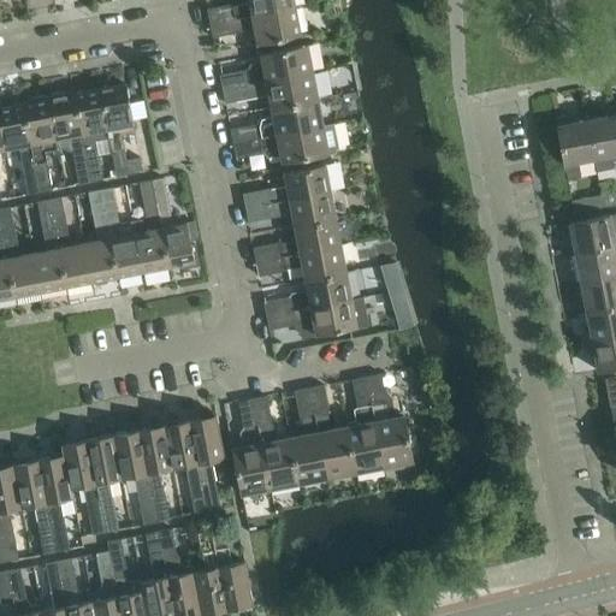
[(234,5),(207,10),(211,23),(295,7),(294,0),(249,0),(250,4),(234,6),(234,5)]
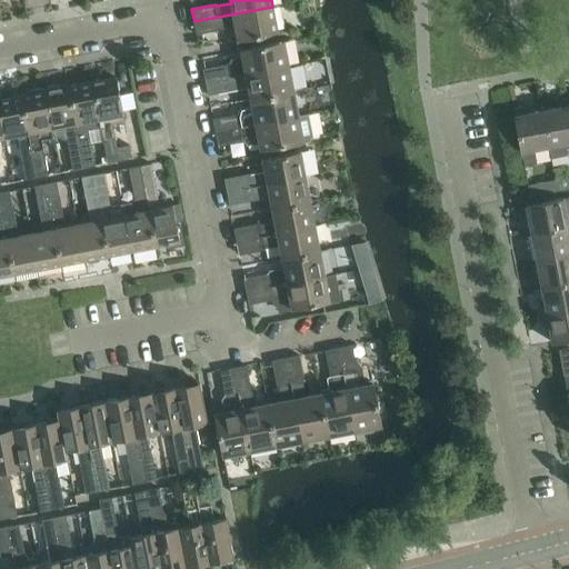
[(272,7),(195,21),(197,35),(220,30),(226,29),(225,28),(236,26),(238,41),(240,41),(278,33),(272,7)]
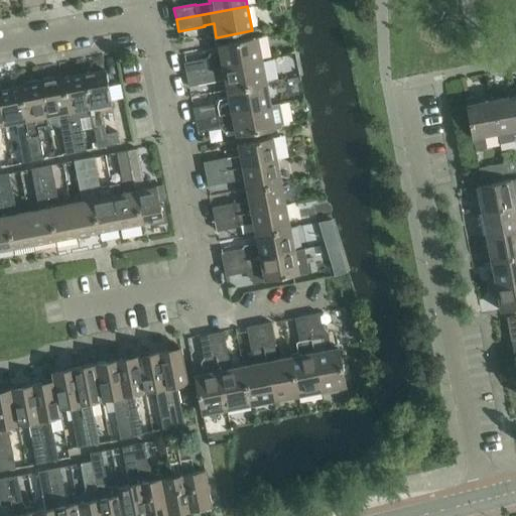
[(208,58),(184,63),(186,75),(258,61),(254,38),(220,44),(219,45),(221,52),(210,54),(208,58)]
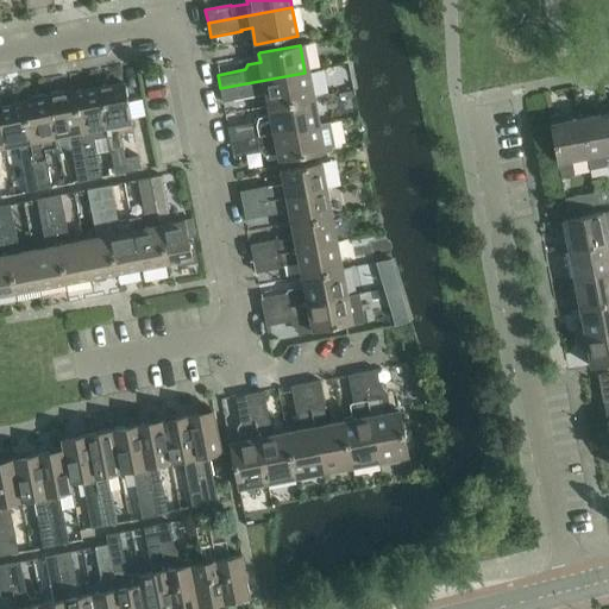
[(305,73),(220,88),(224,102),(252,98),(267,94),(269,107),(311,99),(305,73)]
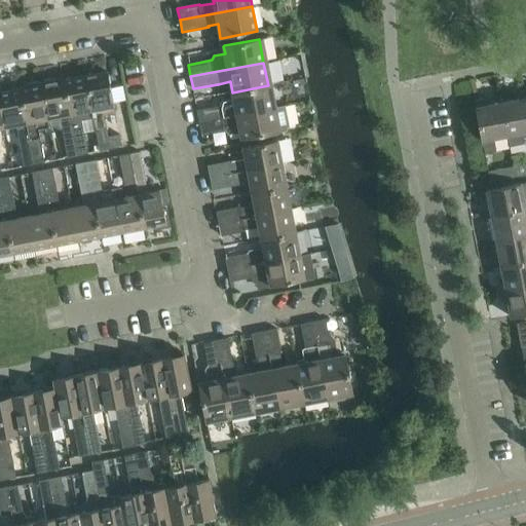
[(108,72),(85,77),(92,110),(94,118),(101,151),(111,149),(122,147),(120,134),(109,136),(104,114),(116,112),(115,106),(108,72)]
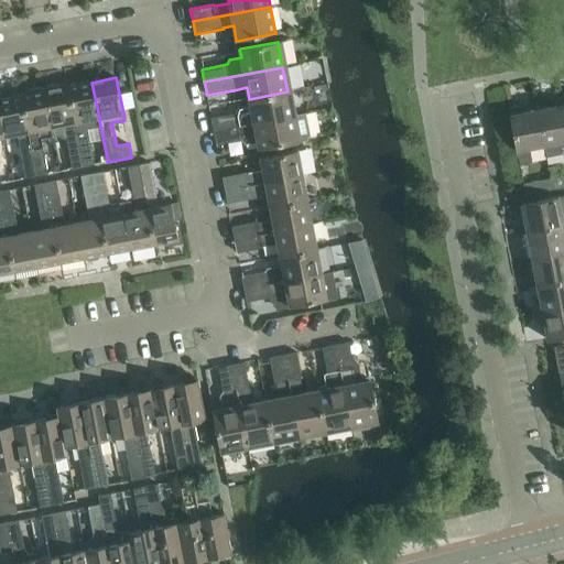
[(91,83),(68,87),(82,151),(84,166),(96,164),(93,150),(88,129),(100,127),(99,118),(91,83)]
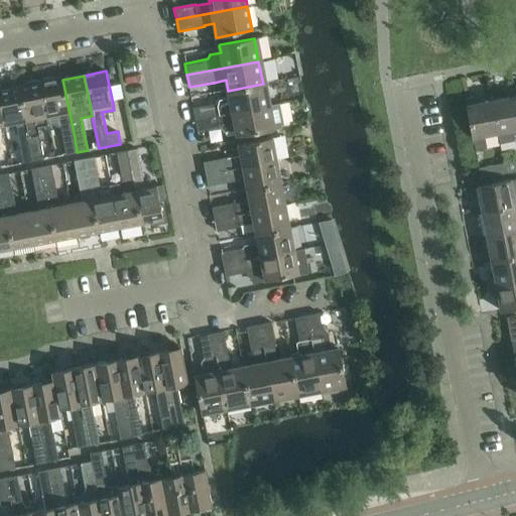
[(42,84),(41,84),(47,116),(49,124),(52,123),(58,126),(61,126),(65,140),(68,154),(77,152),(75,138),(62,80),(55,81),(55,79),(53,78),(43,80),(42,82),(42,84)]
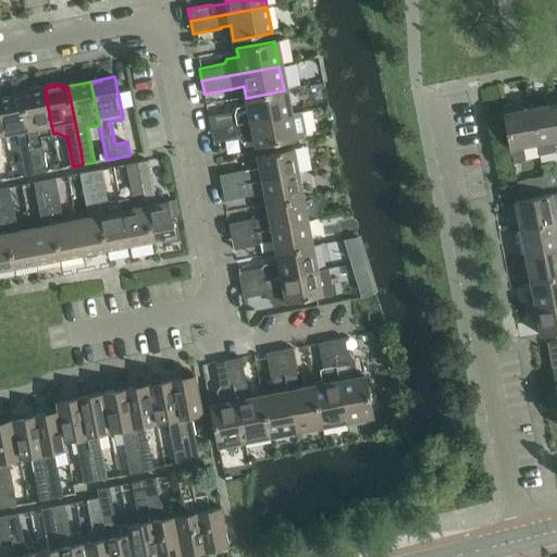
[(29,94),(22,95),(34,159),(37,173),(48,171),(45,157),(41,136),(53,134),(51,125),(45,90),(44,90),(44,88),(40,87),(31,89),(29,91),(29,94)]
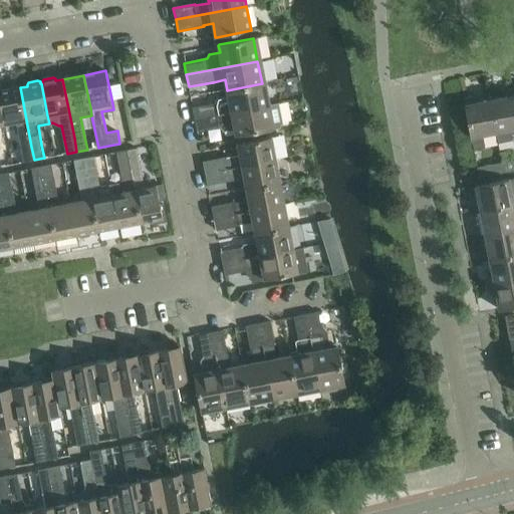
[(216,103),(193,108),(195,119),(266,106),(262,83),(227,90),(229,97),(218,99),(216,101),(216,103)]
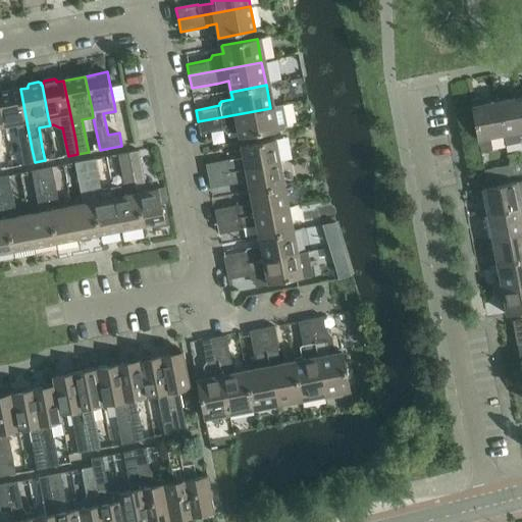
[(20,89),(0,92),(0,100),(5,125),(16,123),(21,151),(32,149),(20,89)]
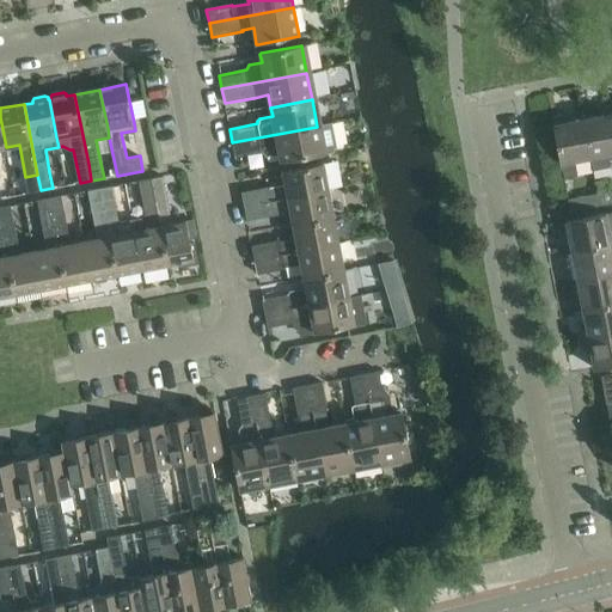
[(600,116),(583,120),(591,158),(593,170),(611,166),(610,154),(611,153),(611,111),(611,106),(599,109),(600,116)]
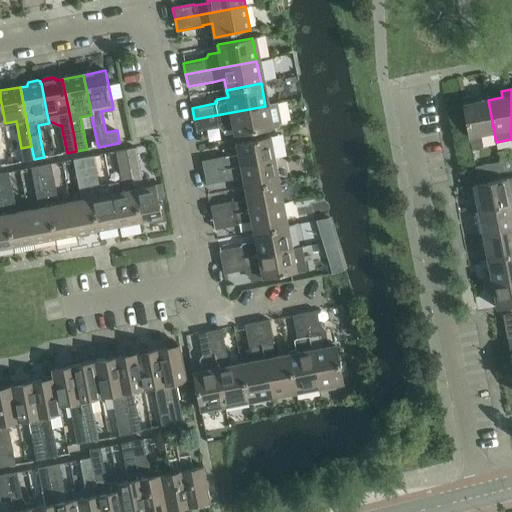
[(463,98),(462,98),(470,137),(473,148),(483,146),(481,135),(494,132),(488,100),(474,102),(473,96),(463,98)]
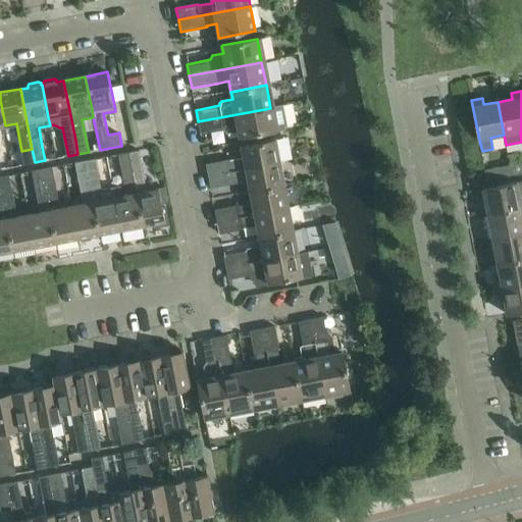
[(270,108),(198,121),(200,134),(225,128),(229,132),(238,129),(240,138),(275,132),(283,129),(286,124),(283,105),(270,108)]
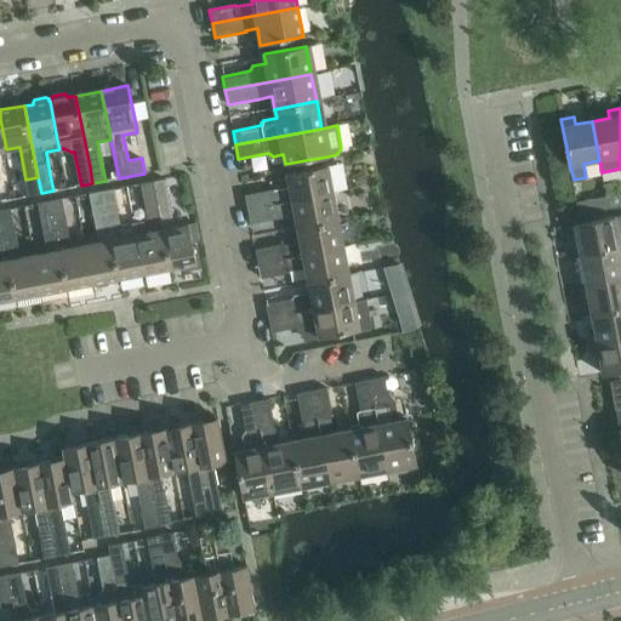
[(274,191),(246,195),(249,210),(334,193),(329,165),(288,174),(290,188),(274,192),(274,191)]
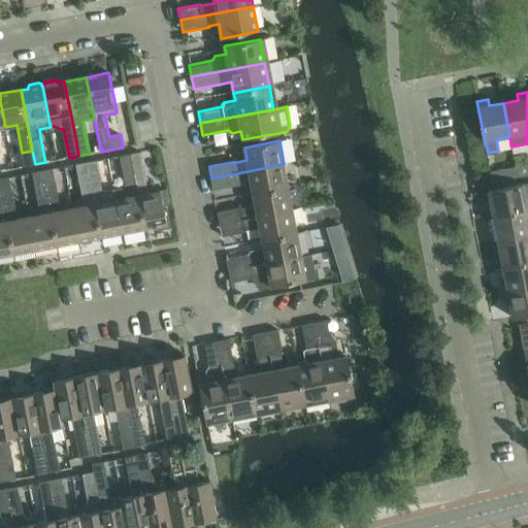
[(32,151),(22,153),(25,166),(35,164),(32,151)]
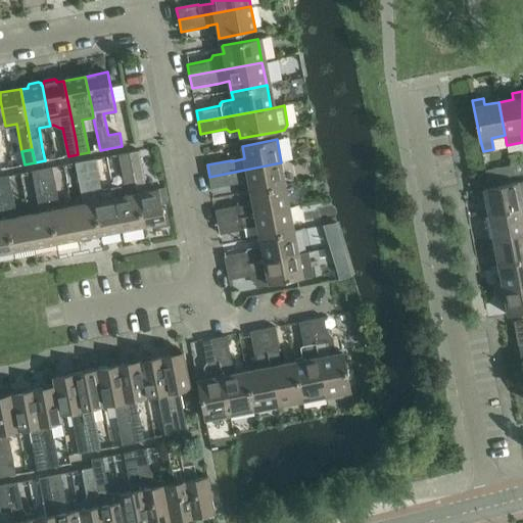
[(140,151),(130,153),(144,227),(153,226),(153,229),(163,227),(162,224),(165,223),(165,219),(169,218),(167,208),(163,208),(161,202),(159,190),(147,192),(140,151)]
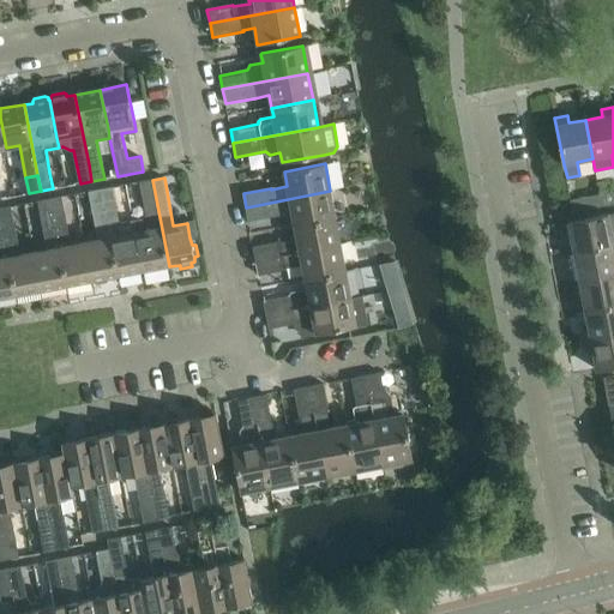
[(143,218),(133,221),(143,272),(169,266),(152,180),(140,182),(146,216),(143,218)]
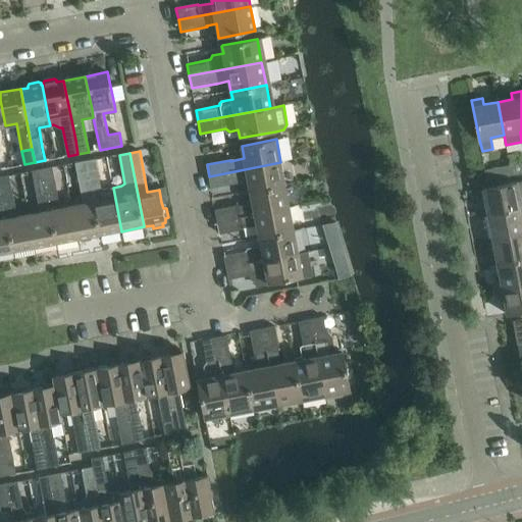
[(96,159),(86,161),(100,236),(121,231),(113,188),(105,189),(101,188),(96,159)]
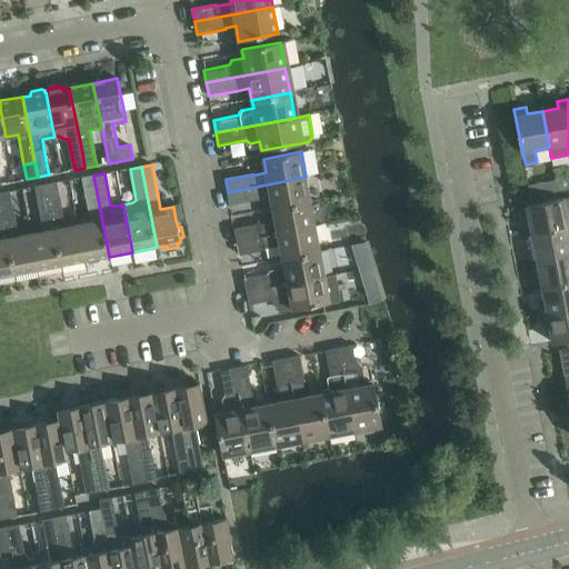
[(91,222),(79,225),(86,261),(88,260),(90,263),(99,261),(100,258),(109,257),(93,176),(82,178),(85,189),(91,222)]
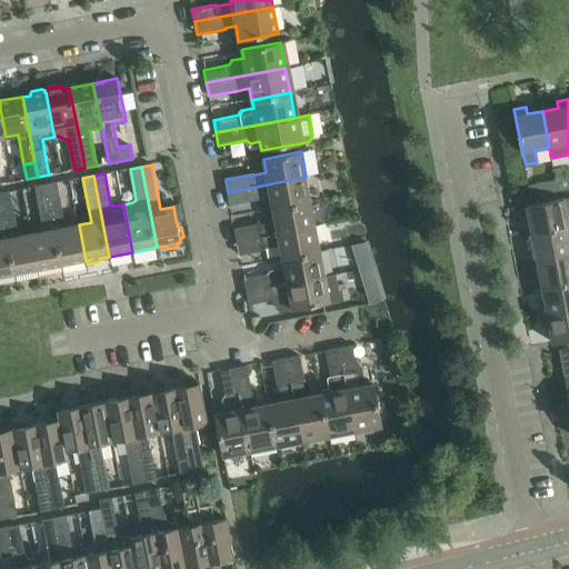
[(306,177),(228,192),(230,206),(256,200),(260,199),(262,201),(267,200),(269,210),(273,209),(311,202),(306,177)]
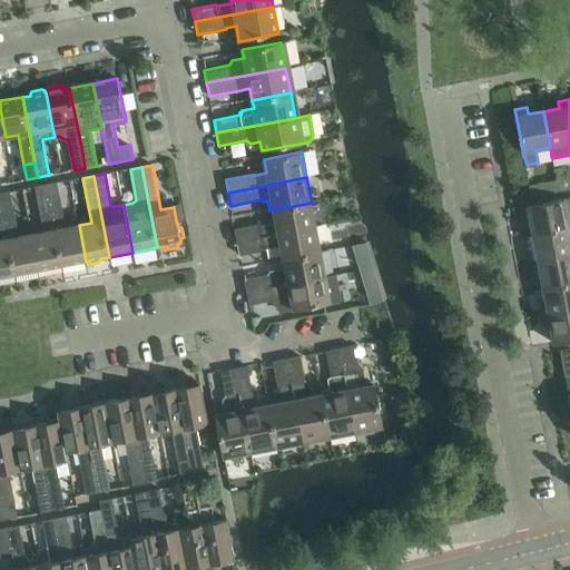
[(569,178),(557,180),(559,192),(569,189),(569,178)]
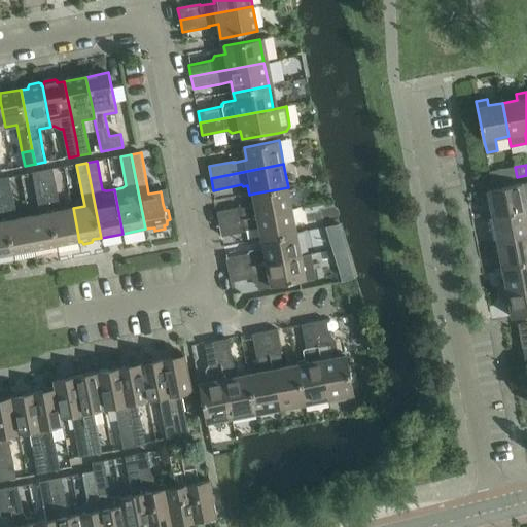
[(490,172),(492,182),(517,177),(515,167),(490,172)]
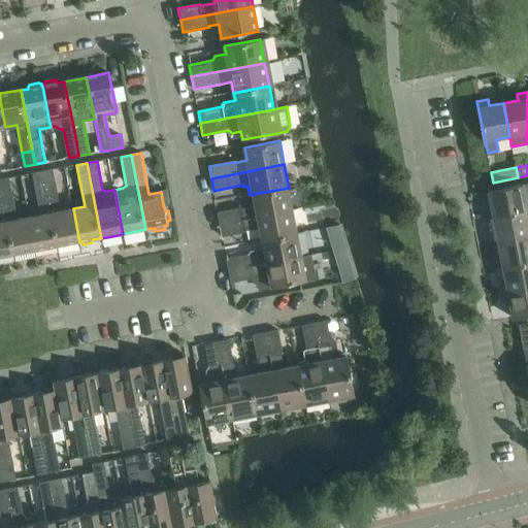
[(43,171),(58,246),(79,242),(73,208),(61,211),(56,179),(54,169),(43,171)]
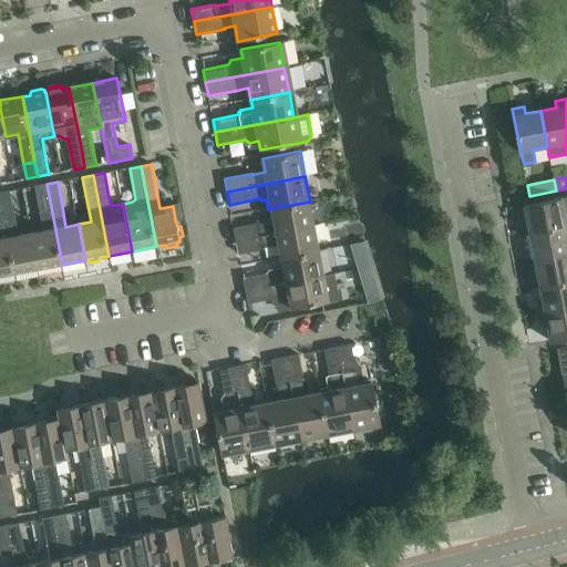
[(43,230),(31,234),(39,269),(62,265),(47,184),(35,186),(43,230)]
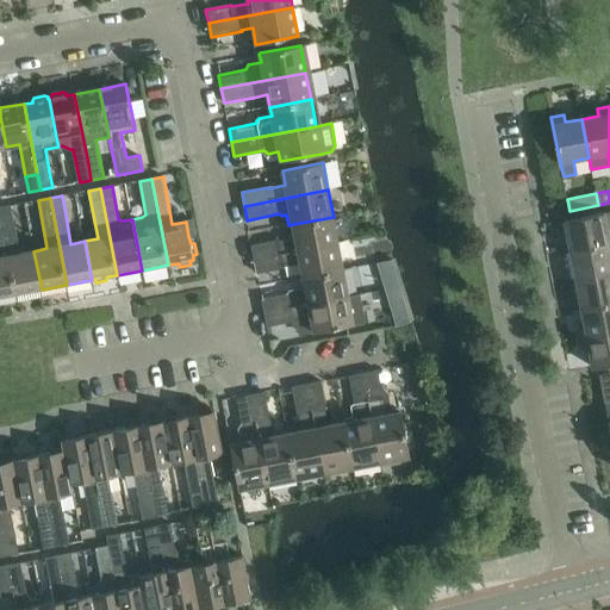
[(11,205),(0,207),(0,213),(16,294),(42,290),(33,251),(20,254),(13,217),(11,205)]
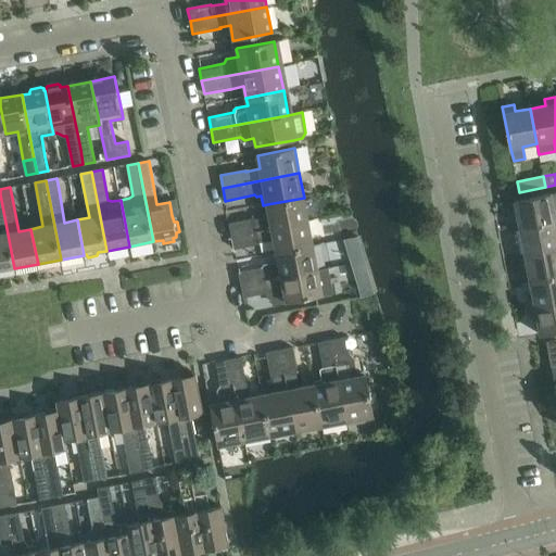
[(555,193),(551,194),(515,202),(520,229),(555,222),(555,193)]
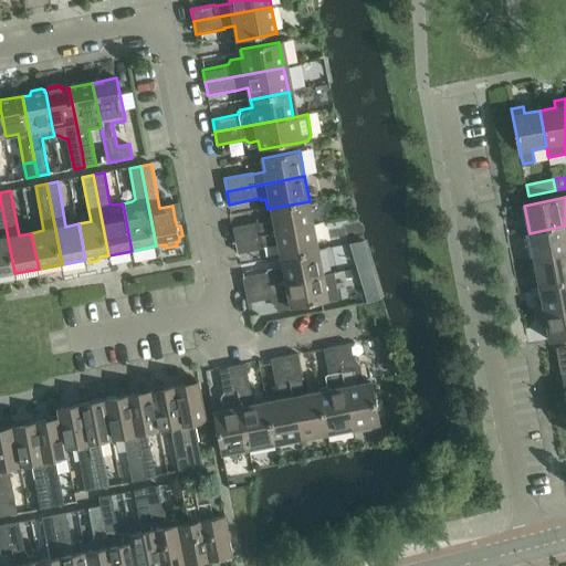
[(0,275),(14,273),(0,198),(0,275)]
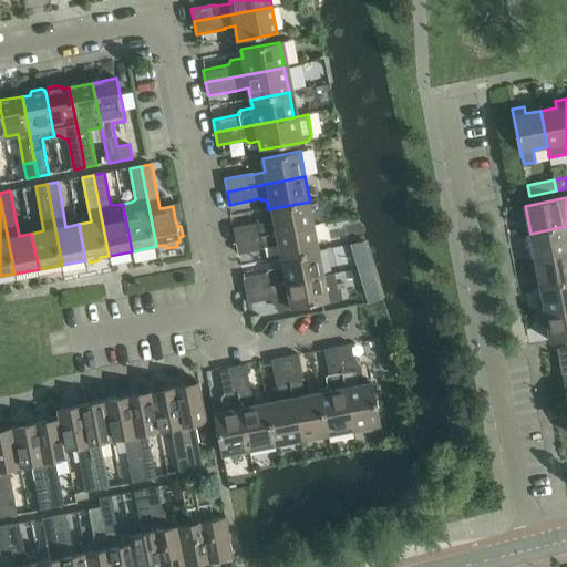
[(260,223),(234,228),(237,241),(315,226),(310,202),(272,208),(275,222),(260,225),(260,223)]
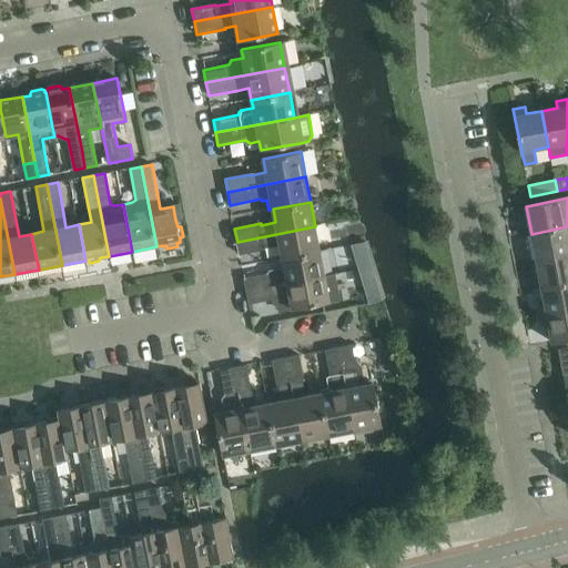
[(180,204),(173,205),(173,206),(175,220),(183,219),(180,204)]
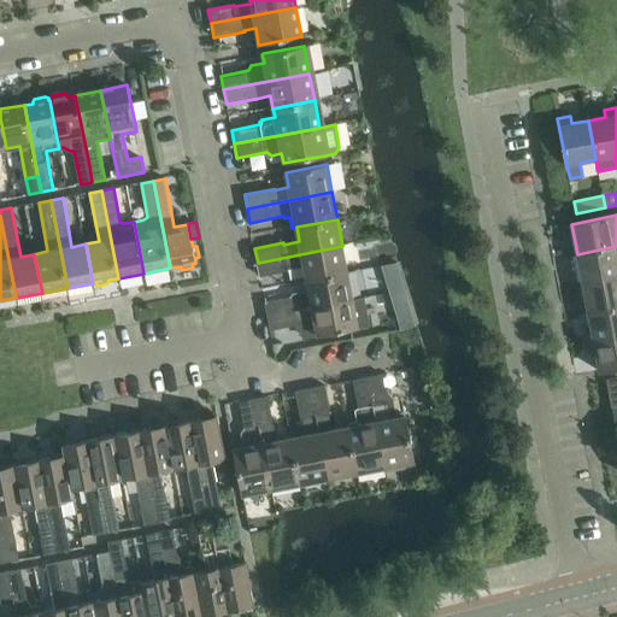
[(342,246),(258,263),(260,276),(288,271),(288,270),(304,266),(306,281),(347,272),(342,246)]
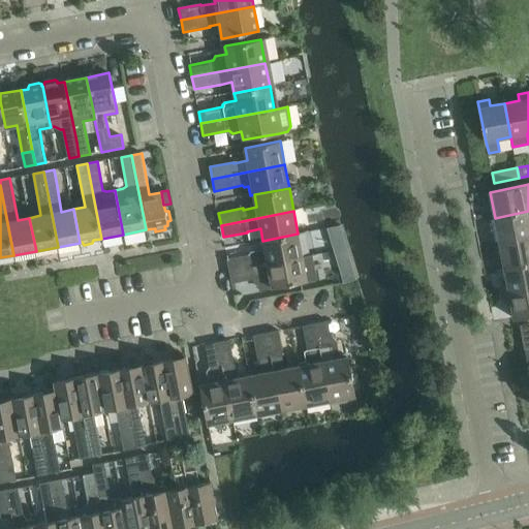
[(528,211),(495,218),(499,243),(528,237),(528,211)]
